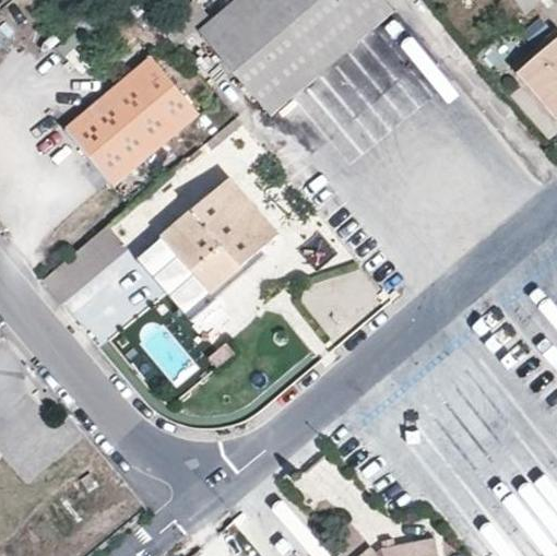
[(393,13),(382,0),(243,0),(200,35),(268,116),(393,13)]
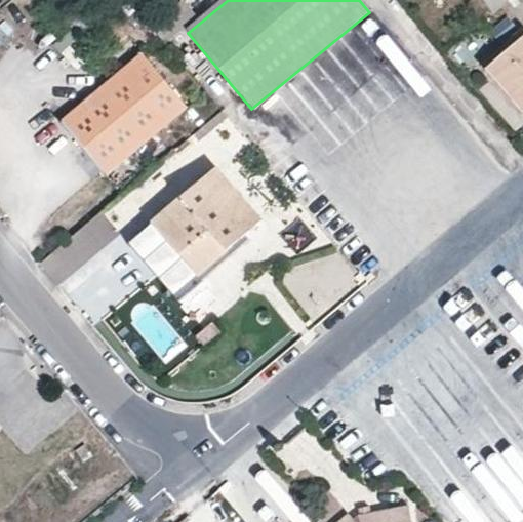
[(480,0),(493,15),(511,0),(480,0)]
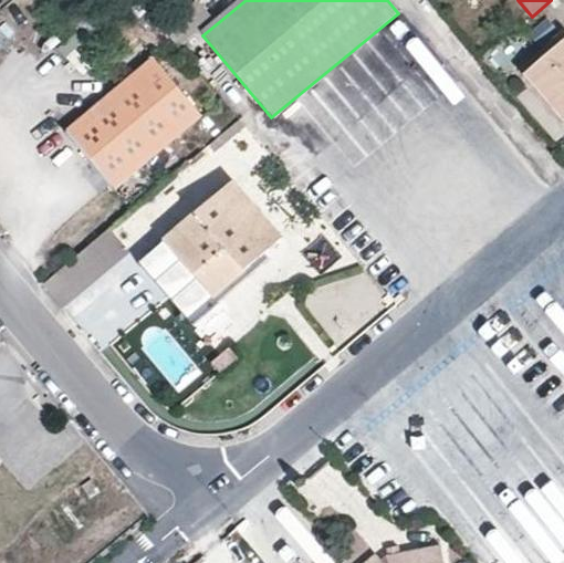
[(212,18),(198,1),(163,30),(176,47),(212,18)]
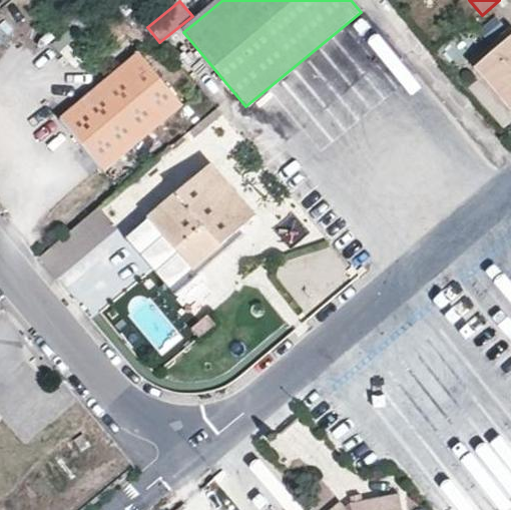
[(510,31),(506,26),(471,55),(510,103),(510,31)]
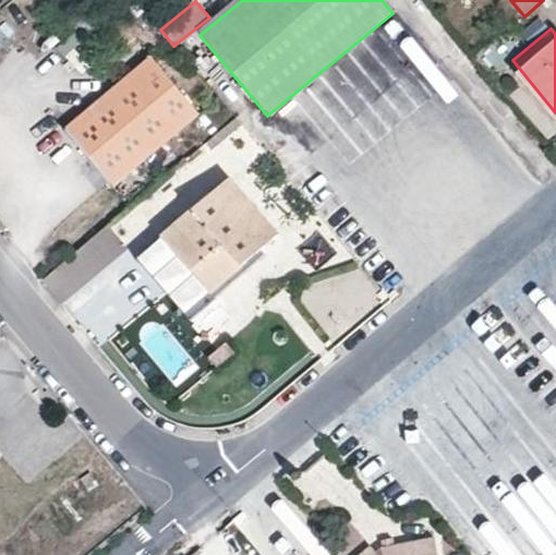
[(60,129),(107,185),(191,112),(143,59),(118,80),(60,129)]
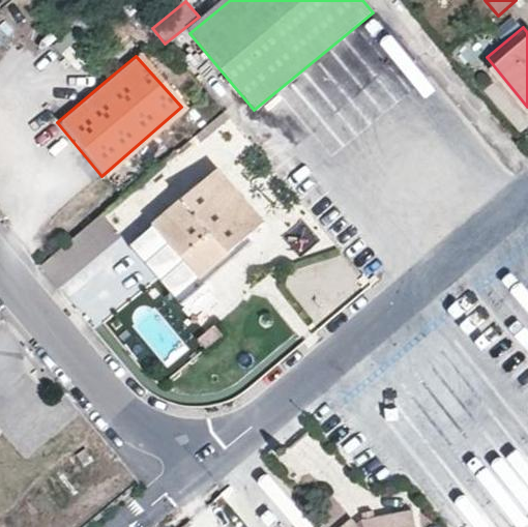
[(264,220),(220,169),(130,244),(179,302),(204,282),(198,274),(264,220)]
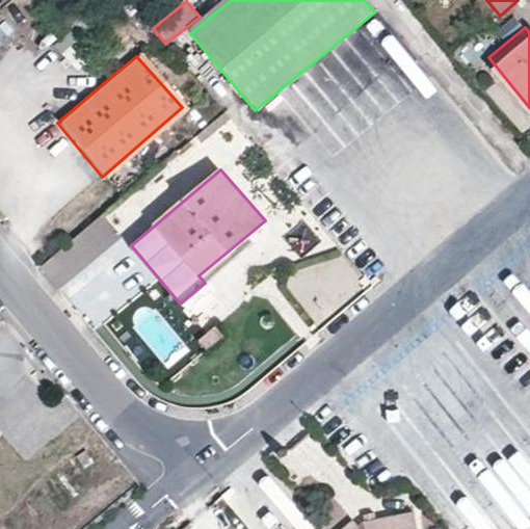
[(222,333),(215,323),(202,334),(209,344),(222,333)]
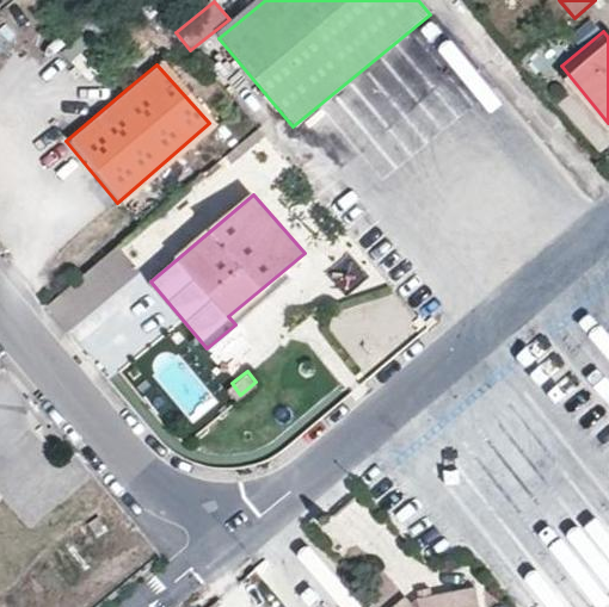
[(368,602),(371,606),(479,606),(475,590),(410,601),(385,571),(358,593),(368,602)]
